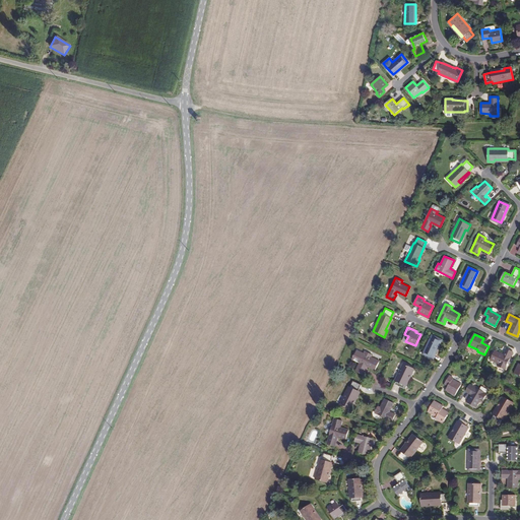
[(441,339),(432,335),(423,352),(425,353),(424,355),(430,359),(431,356),(432,358),(441,339)]
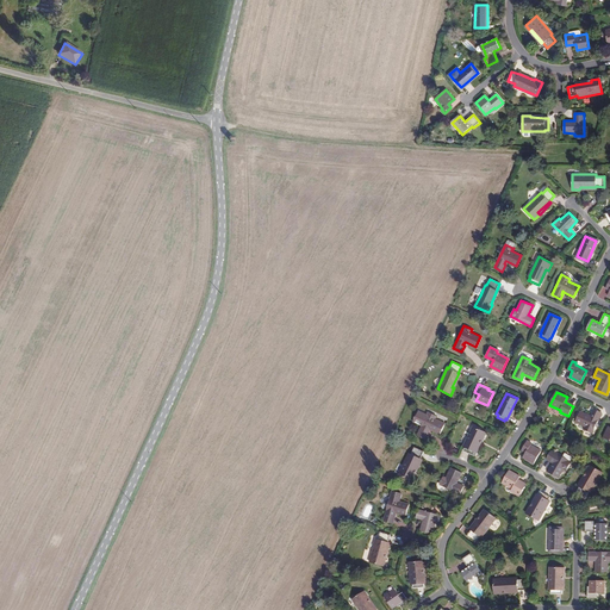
[(602,412),(593,409),(590,416),(580,411),(576,421),(585,427),(583,429),(592,433),(602,412)]
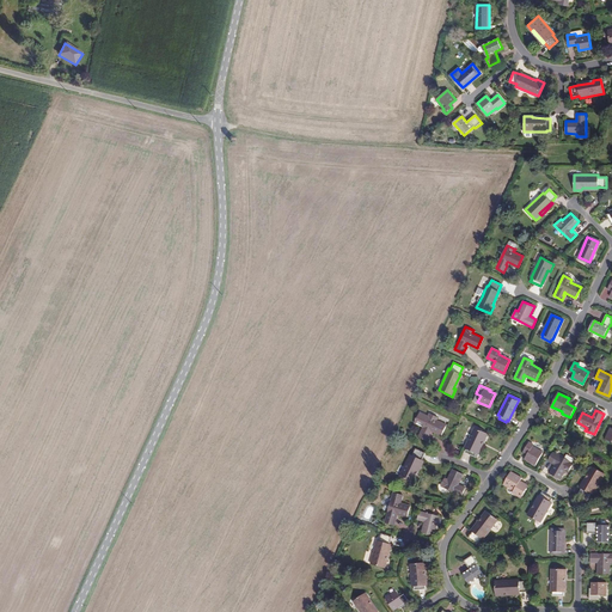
[(428,416),(420,412),(416,420),(424,423),(422,427),(418,436),(427,441),(429,434),(428,433),(429,430),(430,432),(441,435),(446,426),(436,421),(438,417),(429,414),(428,416)]
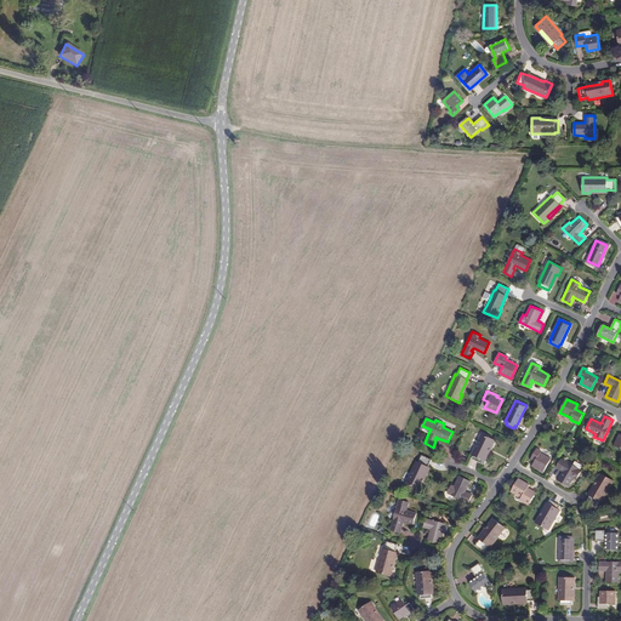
[(489,446),(491,448),(495,440),(480,434),(471,455),(473,455),(472,459),(482,463),(483,460),(489,446)]
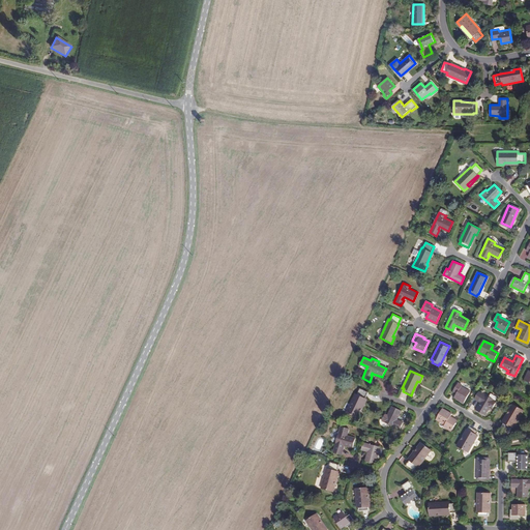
[(462,384),(458,383),(454,389),(458,391),(454,396),(464,402),(470,391),(461,386),(462,384)]
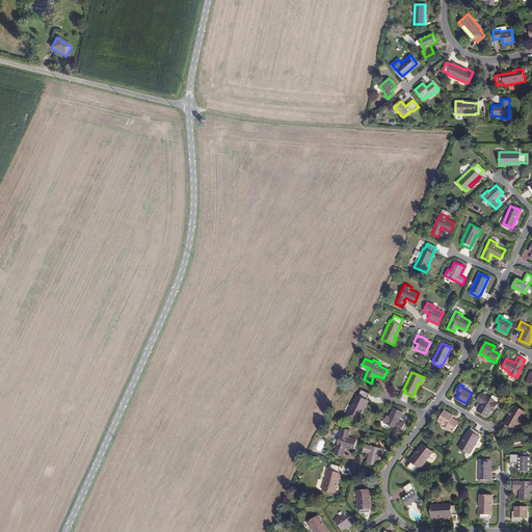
[(361,413),(367,400),(366,400),(369,394),(361,390),(357,396),(356,395),(347,414),(360,420),(363,414),(361,413)]
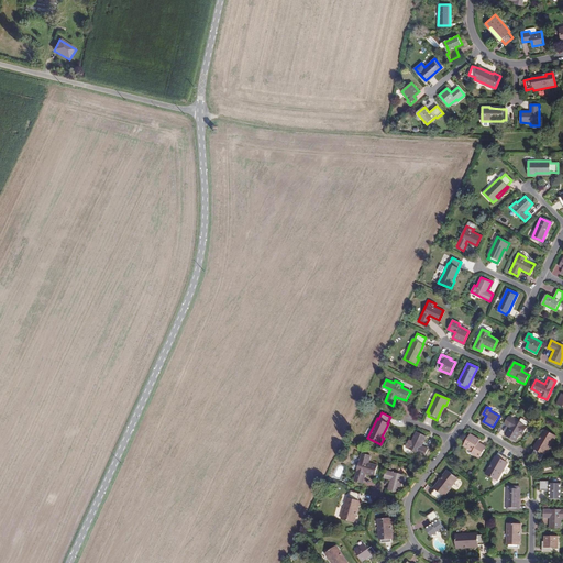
[(511,424),(510,427),(506,434),(516,440),(520,432),(522,433),(527,426),(508,416),(505,422),(508,426),(509,423),(511,424)]
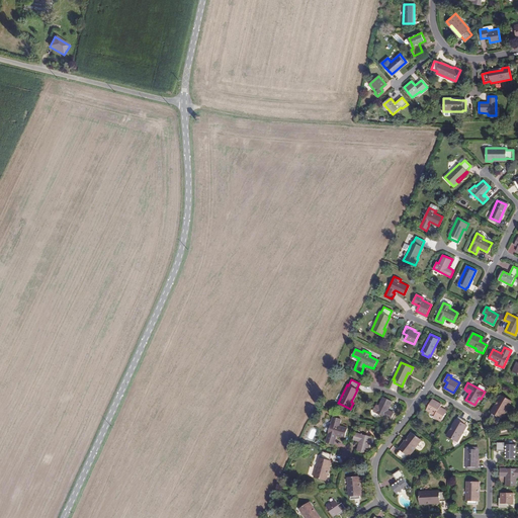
[(498,402),(492,413),(492,414),(489,419),(497,424),(500,418),(501,419),(511,402),(500,396),(497,402),(498,402)]
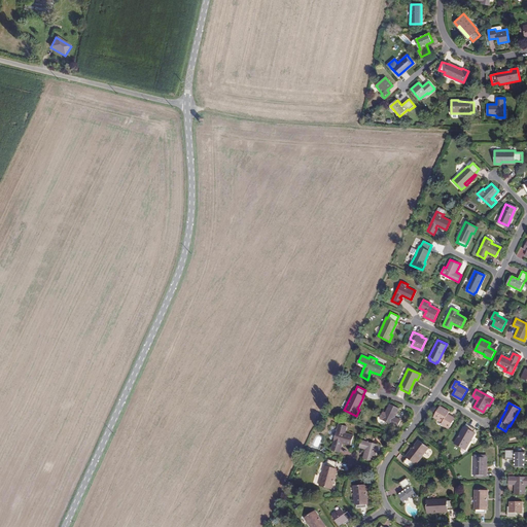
[(393,418),(394,417),(398,409),(388,403),(384,412),(382,411),(379,418),(396,426),(399,419),(396,418),(395,419),(393,418)]
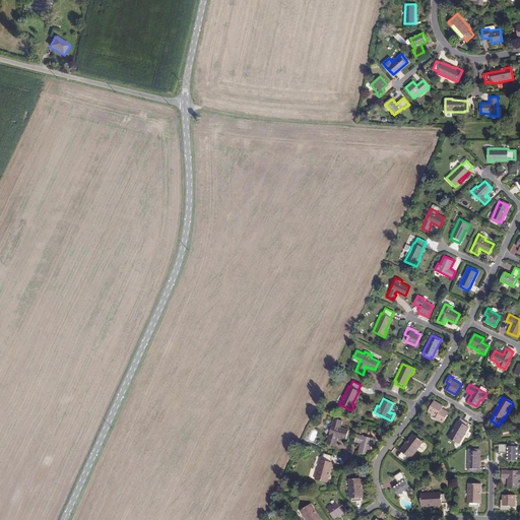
[(443,406),(434,401),(428,411),(437,417),(436,419),(442,424),(447,415),(440,411),(443,406)]
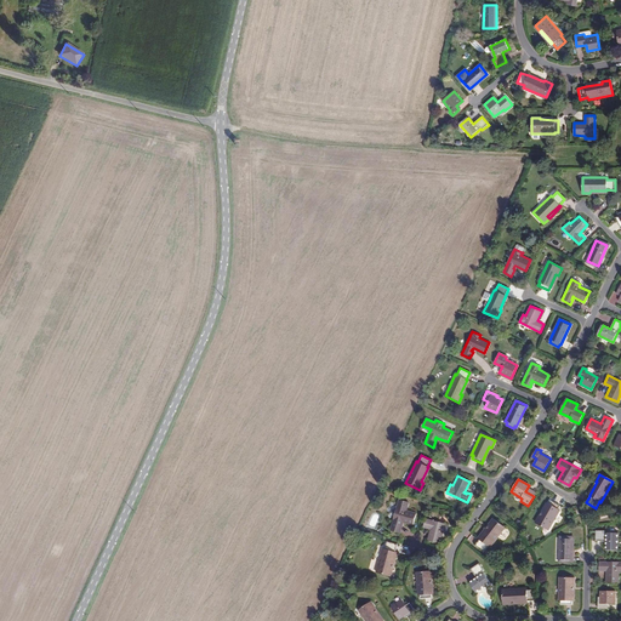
[(541,517),(539,516),(535,523),(548,530),(559,511),(558,510),(559,506),(550,501),(548,503),(541,517)]
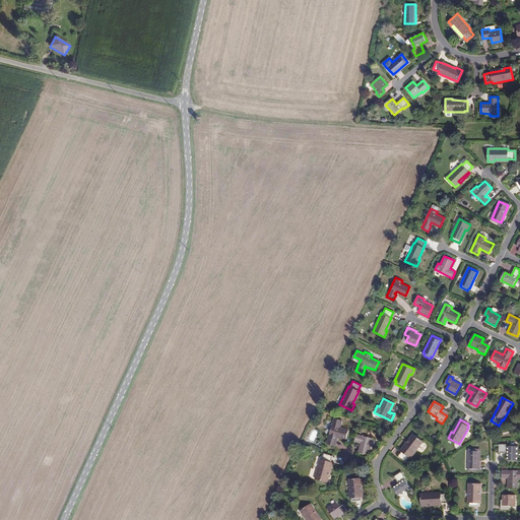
[(339,425),(332,423),(326,443),(334,445),(336,437),(345,439),(348,430),(339,427),(339,425)]
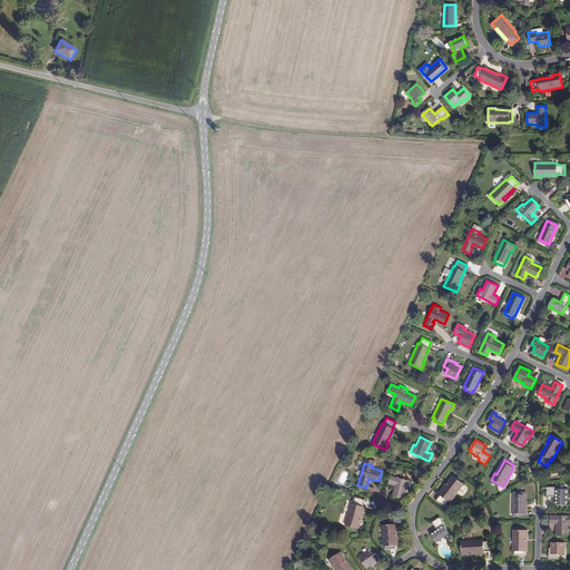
[(395,484),(395,485),(392,495),(403,498),(406,489),(409,489),(411,481),(391,475),(389,483),(392,484),(392,483),(395,484)]
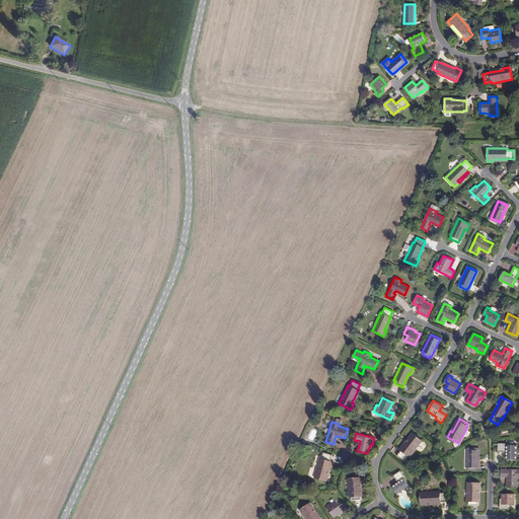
[(410,440),(400,450),(401,450),(397,455),(404,461),(409,456),(410,457),(422,441),(412,433),(408,438),(410,440)]
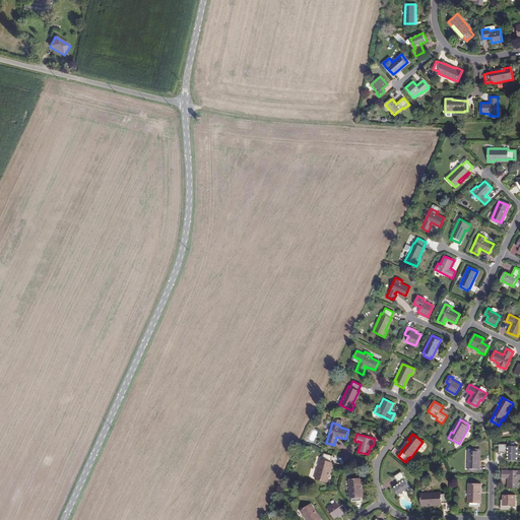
[(400,450),(401,451),(410,441),(408,439),(400,450)]
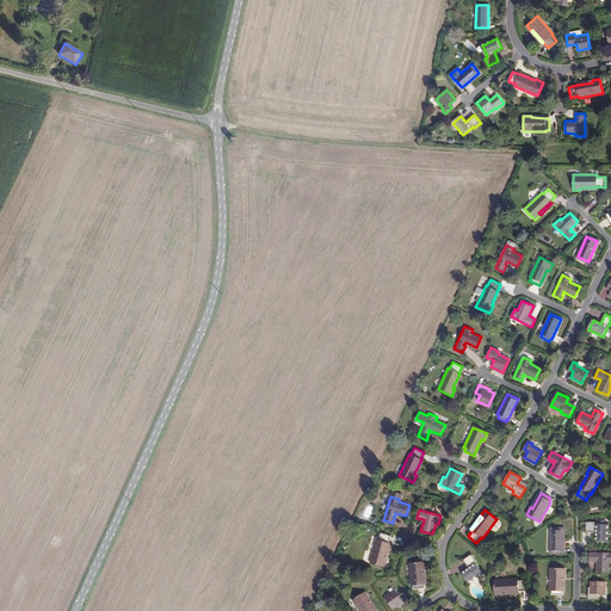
[(594,523),(587,522),(586,531),(598,532),(598,541),(608,541),(608,524),(594,524),(594,523)]
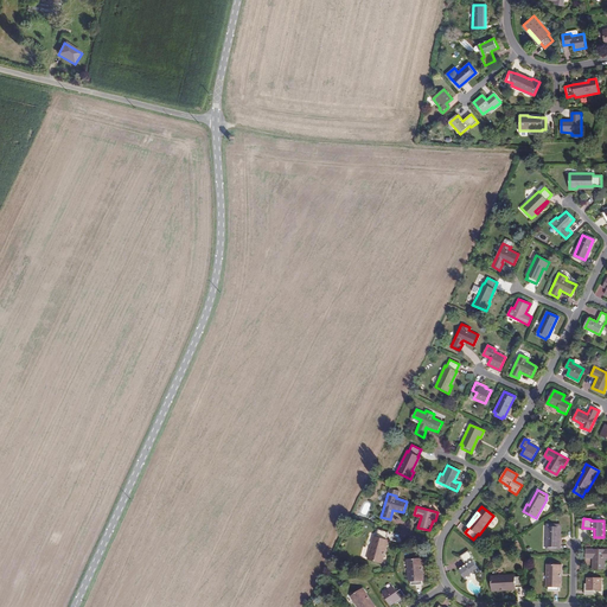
[(560,525),(548,525),(547,548),(558,549),(560,525)]
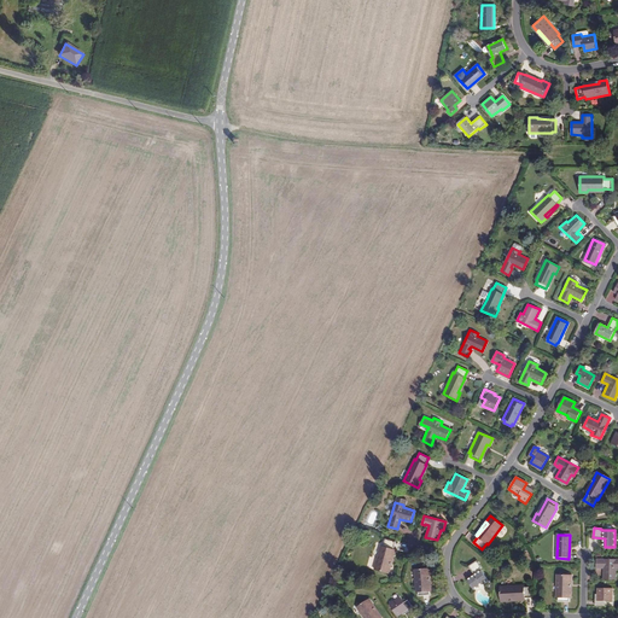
[(389,565),(392,549),(395,542),(384,538),(382,546),(380,546),(373,569),(389,572),(391,565),(389,565)]
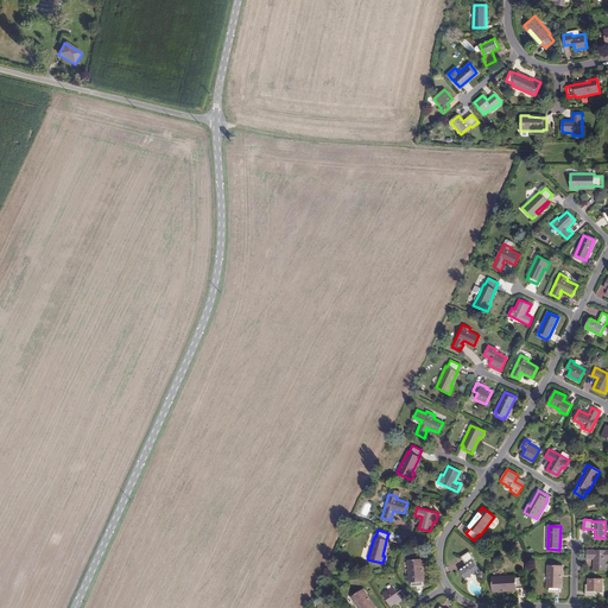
[(594,557),(594,559),(594,570),(606,570),(606,559),(607,558),(607,550),(587,550),(587,559),(591,559),(591,557),(594,557)]
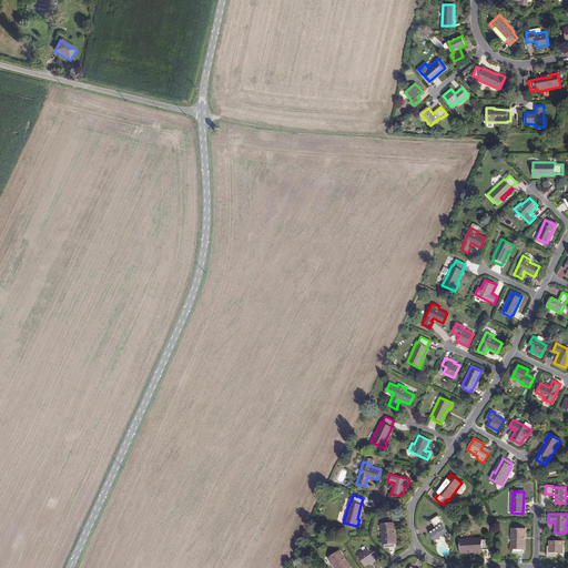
[(443,521),(438,515),(430,520),(435,528),(429,533),(435,541),(447,533),(440,523),(443,521)]
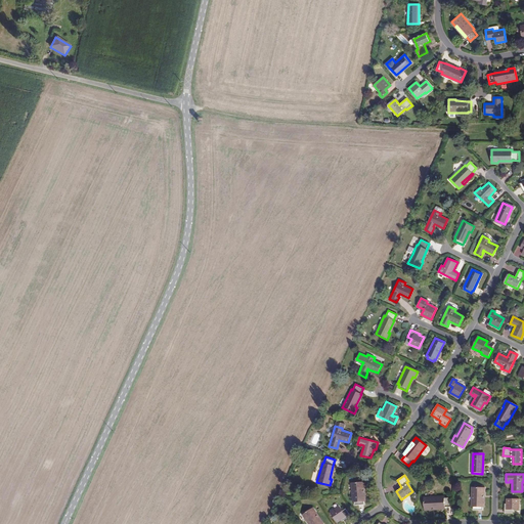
[(363,488),(364,487),(363,481),(351,482),(353,501),(355,501),(355,505),(364,504),(364,500),(363,488)]
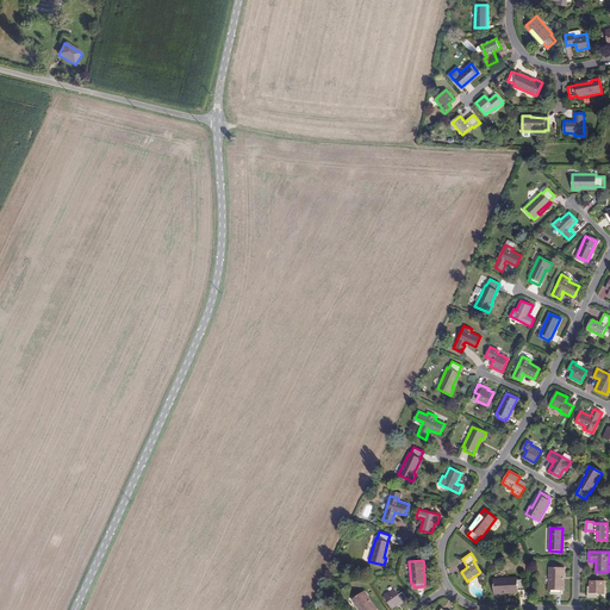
[(561,576),(564,576),(564,568),(548,567),(548,587),(551,587),(551,593),(561,593),(561,590),(561,576)]
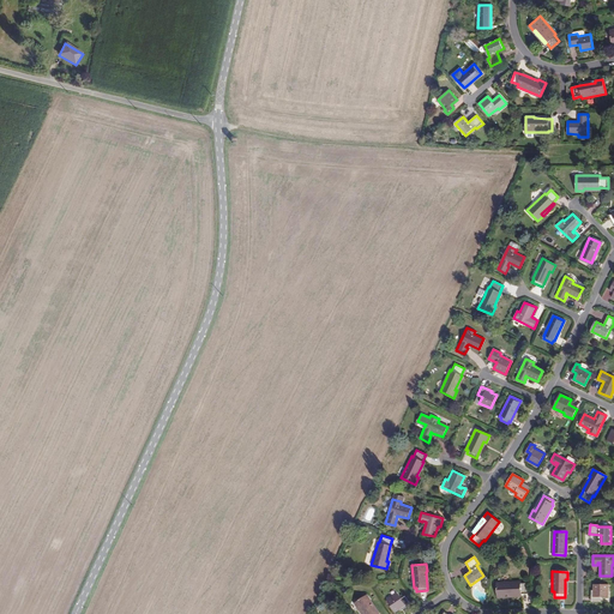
[(505,595),(521,595),(521,594),(529,594),(528,583),(521,583),(521,582),(497,582),(497,597),(505,597),(505,595)]
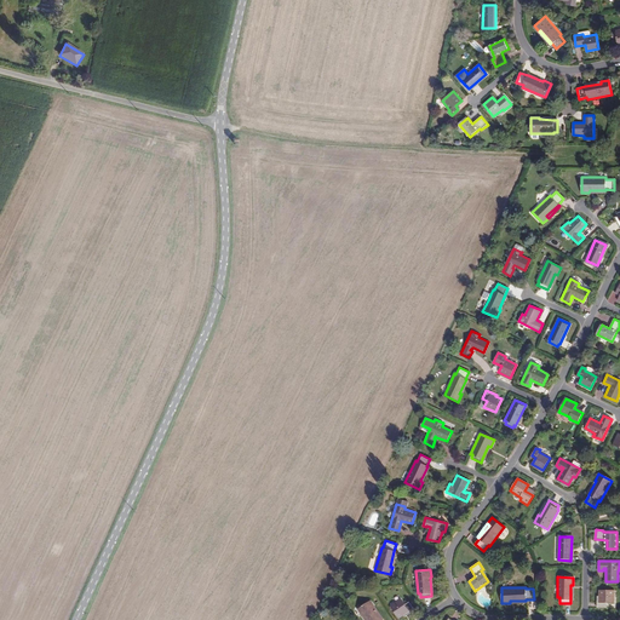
[(614,590),(600,590),(600,596),(597,596),(597,607),(607,608),(607,602),(614,603),(614,590)]
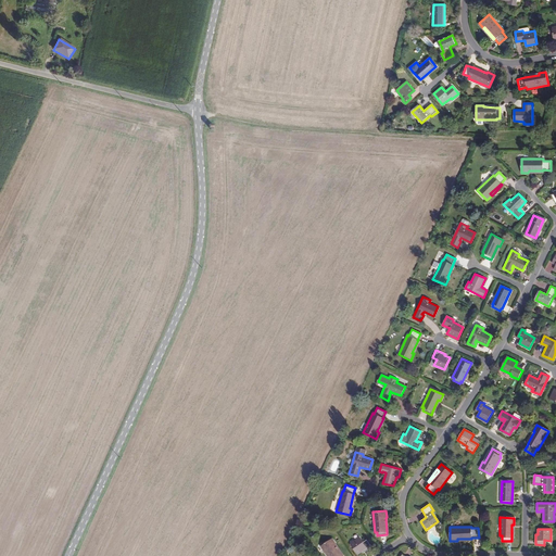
[(362,542),(358,536),(350,543),(356,554),(362,551),(363,552),(370,546),(365,540),(362,542)]
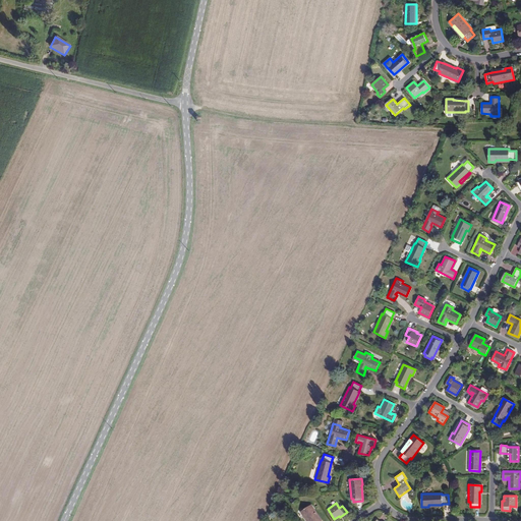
[(320,520),(312,511),(314,510),(310,505),(300,512),(305,520),(320,520)]
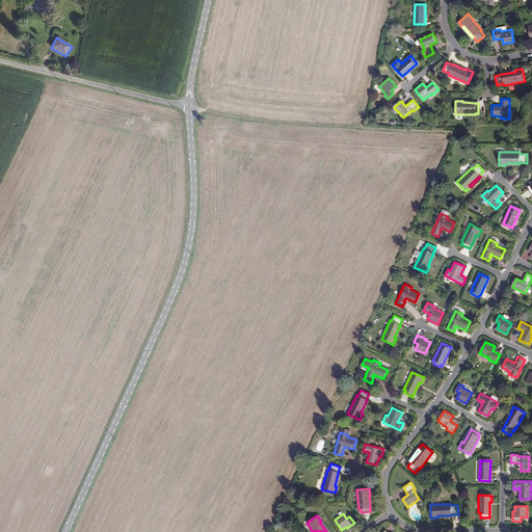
[(319,522),(326,531),(328,531),(321,521),(319,522)]
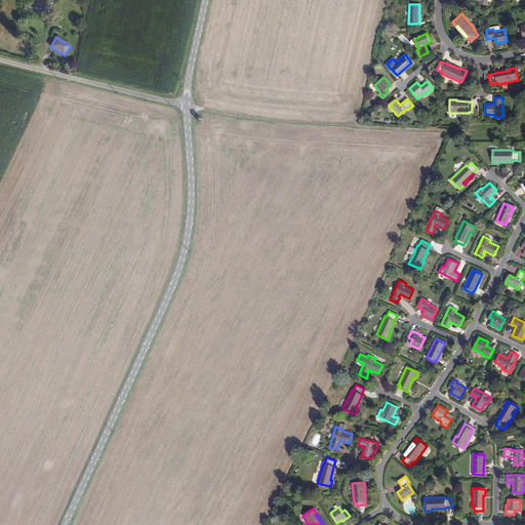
All buildings are outlined.
